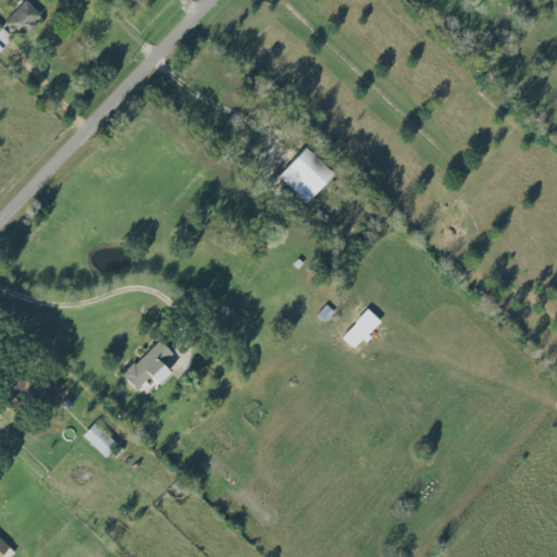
[(42,15),(25,0),(5,23),(22,38),(42,15)]
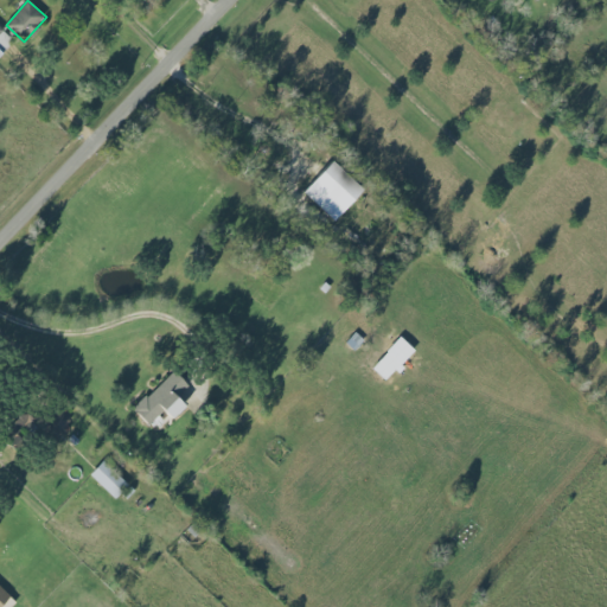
[(0,55),(14,40),(0,27),(0,55)]
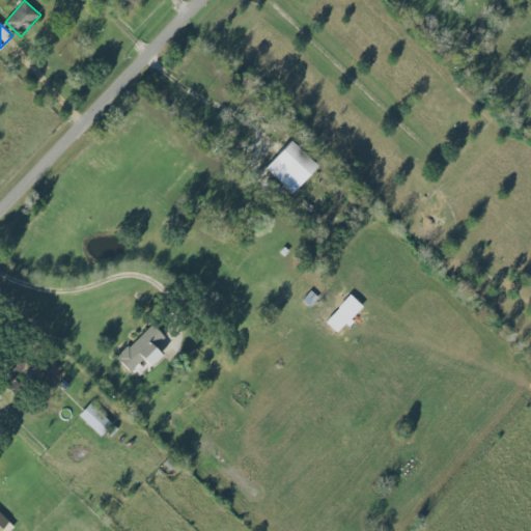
[(292,193),(318,166),(291,140),(266,168),(292,193)]
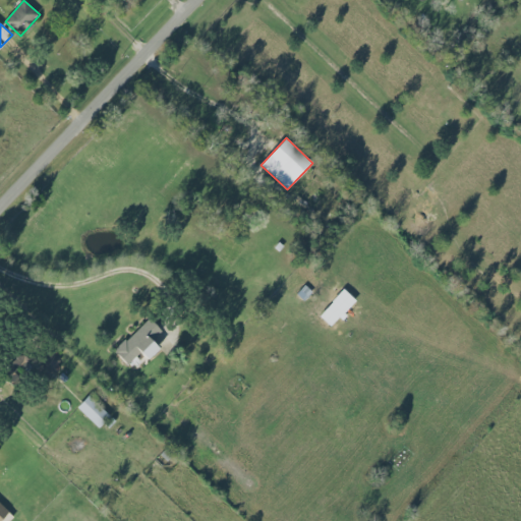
[(297,294),(302,299),(310,291),(305,286),(297,294)]
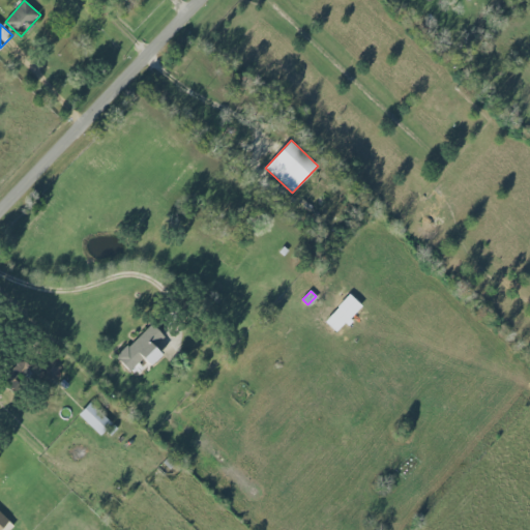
[(325,322),(336,332),(349,319),(337,308),(325,322)]
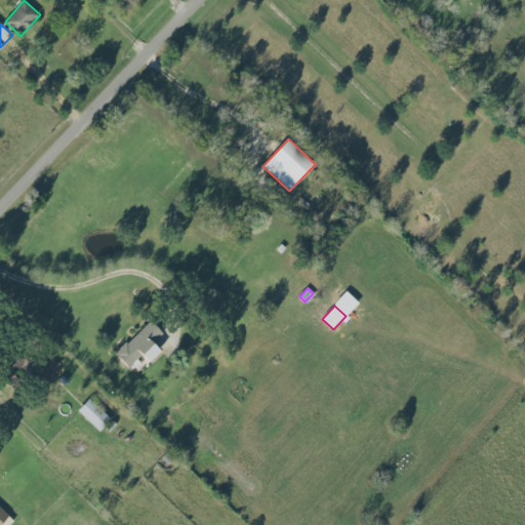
[(129,367),(140,355),(149,363),(161,351),(154,344),(163,333),(150,320),(116,355),(129,367)]
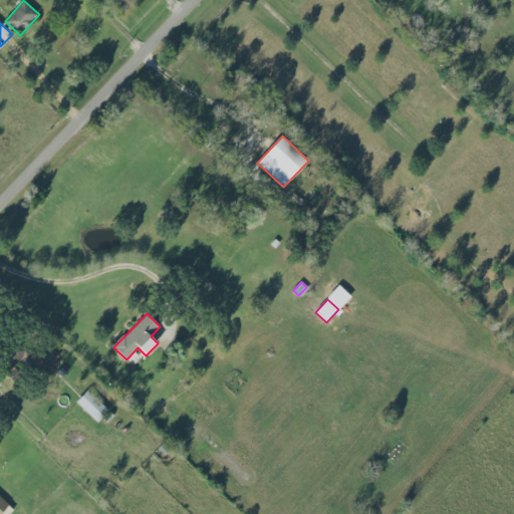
[(30,358),(22,344),(0,356),(8,370),(30,358)]
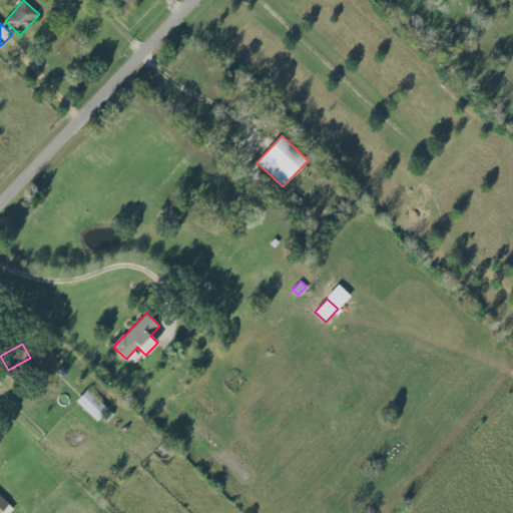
[(39,361),(50,367),(58,353),(47,347),(39,361)]
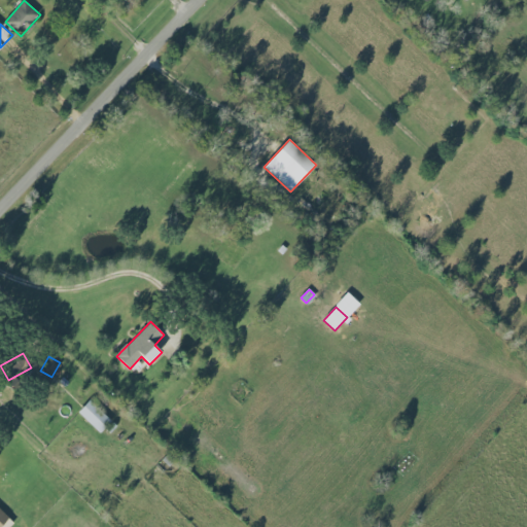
[(112,421),(90,400),(78,412),(100,433),(112,421)]
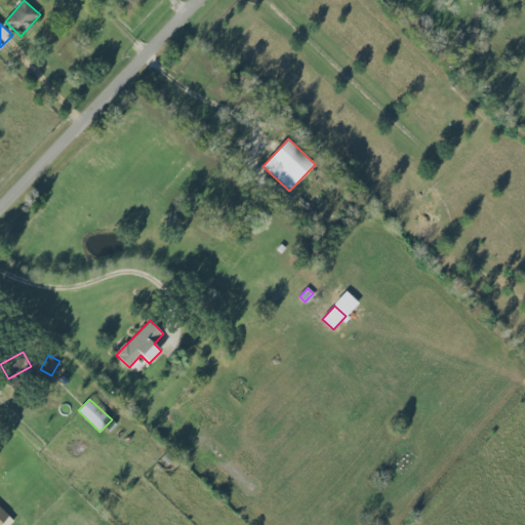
[(0,524),(5,524),(12,519),(0,508),(0,524)]
